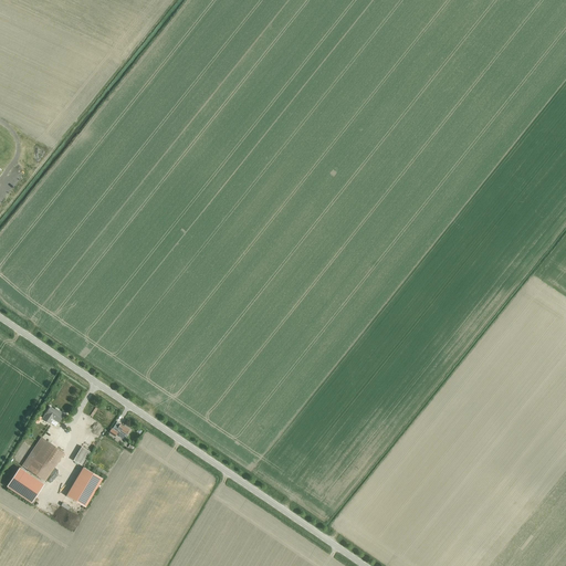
[(50,407),(45,413),(45,415),(42,419),(50,423),(51,423),(55,427),(59,422),(64,415),(56,410),(56,411),(50,407)]
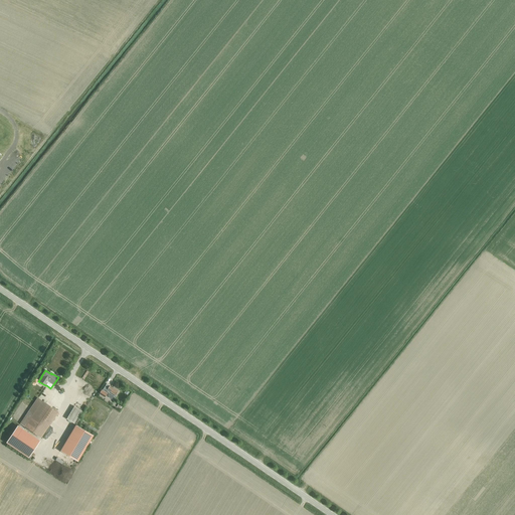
[(102,390),(99,394),(105,397),(107,393),(109,395),(109,396),(109,397),(111,398),(112,398),(113,398),(114,397),(114,398),(118,391),(107,384),(106,384),(103,390),(102,390)]
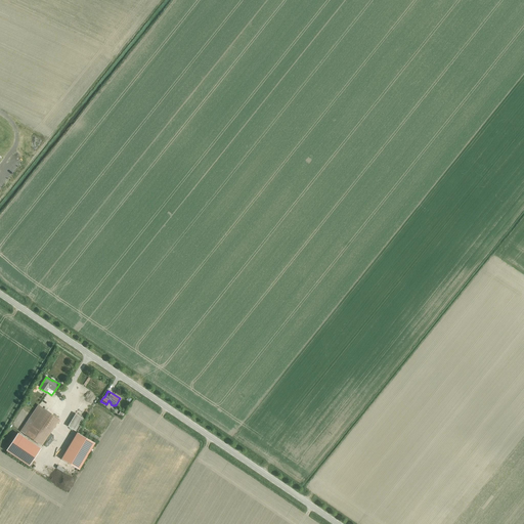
[(20,431),(42,445),(59,420),(38,405),(20,431)]
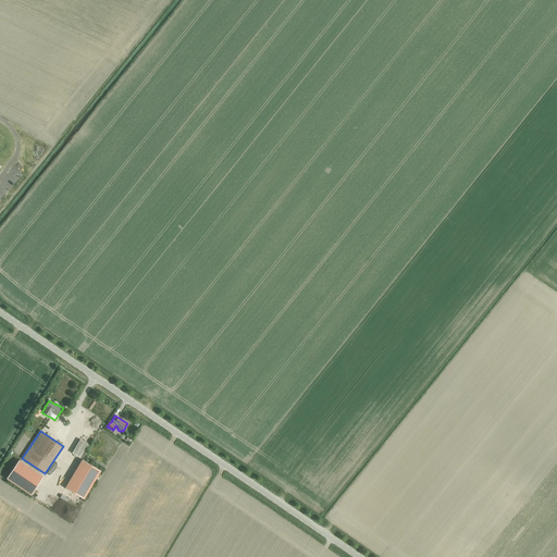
[(72,453),(81,458),(88,445),(81,440),(72,453)]
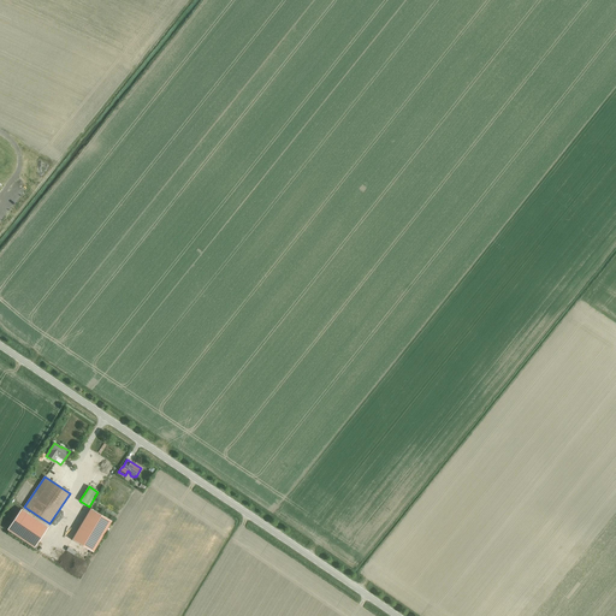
[(22,509),(7,529),(34,548),(48,527),(22,509)]
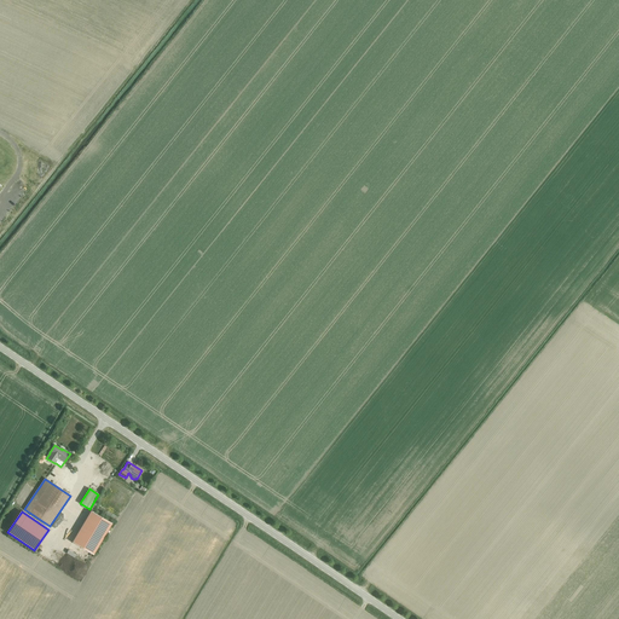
[(73,543),(93,555),(113,524),(92,512),(73,543)]
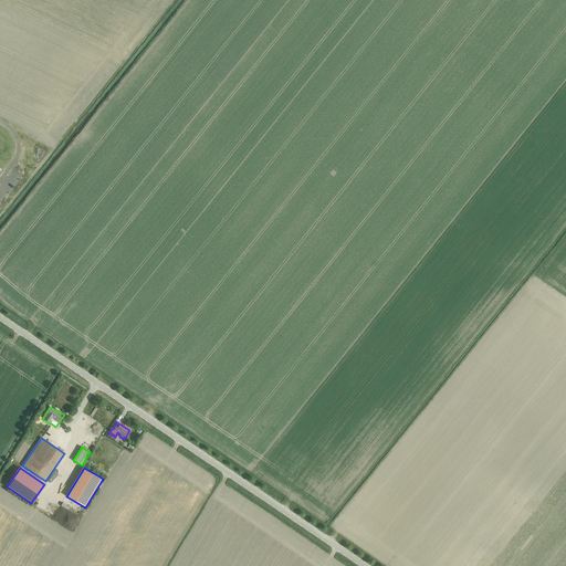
All buildings are outlined.
